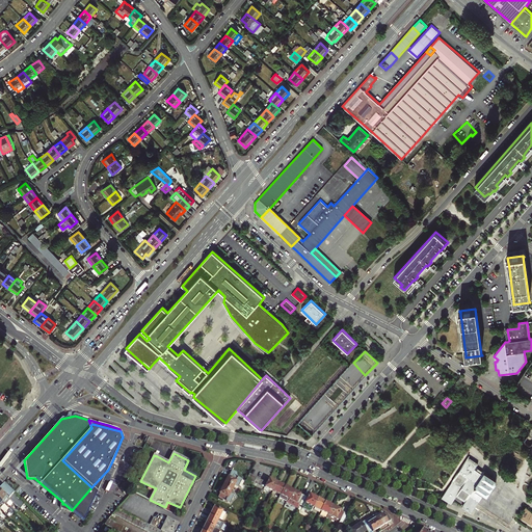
[(496,479),(476,467),(478,462),(468,456),(452,481),(443,496),(453,503),(457,496),(466,501),(462,506),(472,512),(484,494),(487,497),(497,482),(496,479)]
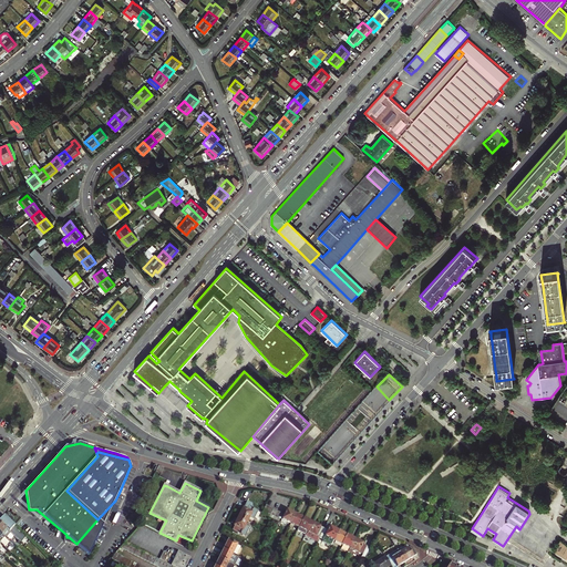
[(98,519),(104,525),(114,504),(115,501),(113,503),(98,519)]
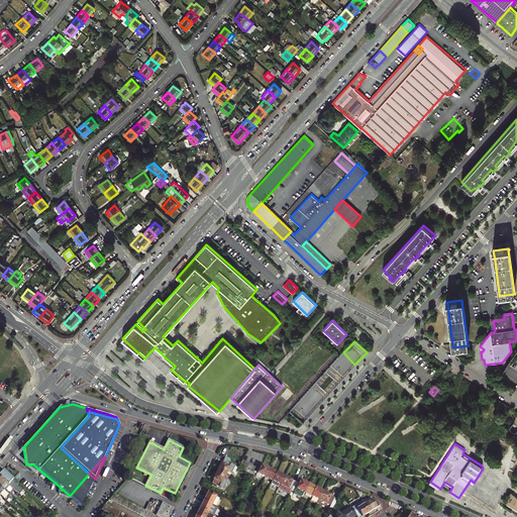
[(227,472),(231,474),(235,466),(231,463),(229,460),(224,457),(221,463),(217,472),(225,476),(227,472)]
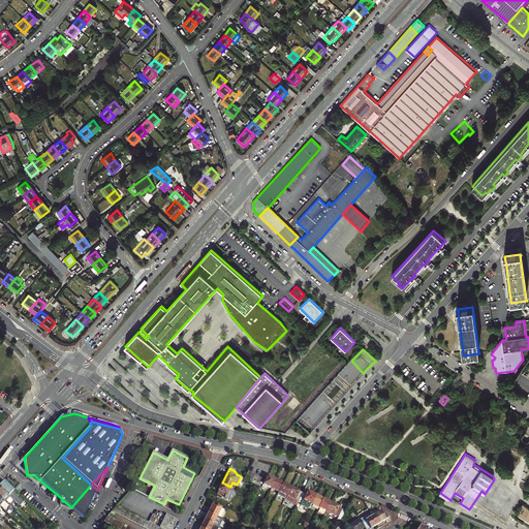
[(268,487),(272,489),(276,479),(268,475),(265,480),(261,478),(258,486),(266,490),(268,487)]
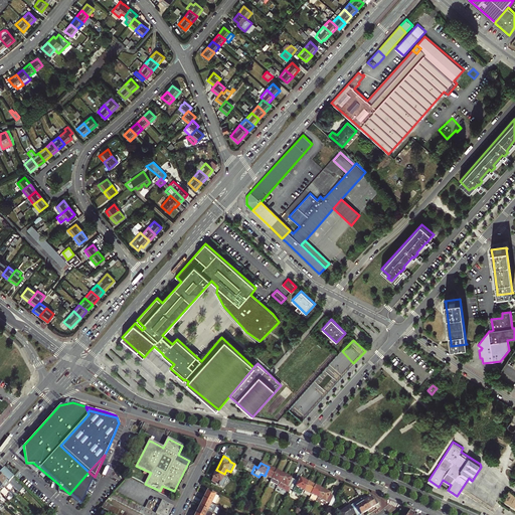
[(265,476),(272,479),(276,471),(269,467),(265,476)]
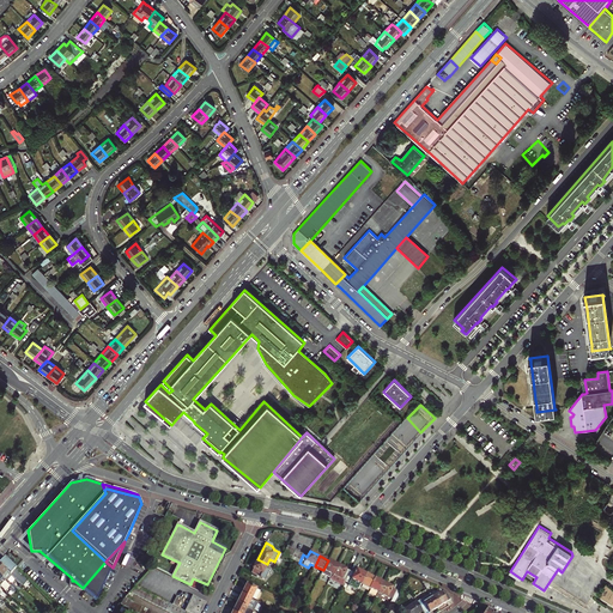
[(28,581),(25,577),(14,566),(5,557),(0,562),(0,566),(11,576),(23,587),(28,581)]
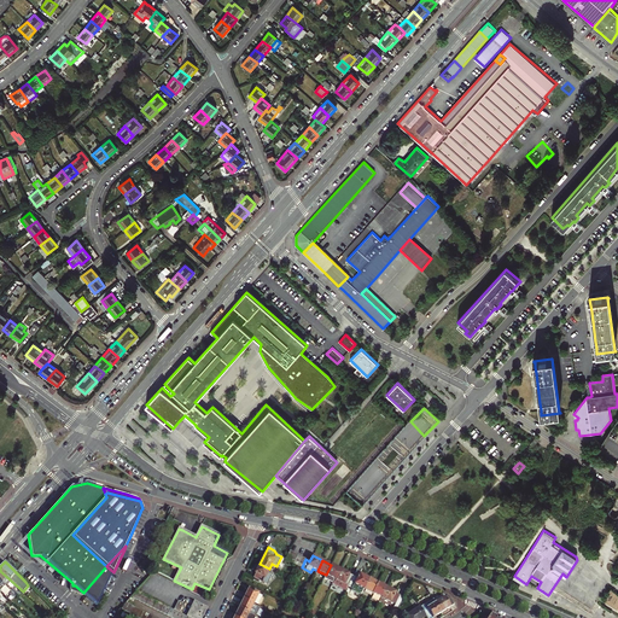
[(267,586),(272,576),(267,573),(269,569),(260,564),(255,573),(252,577),(267,586)]
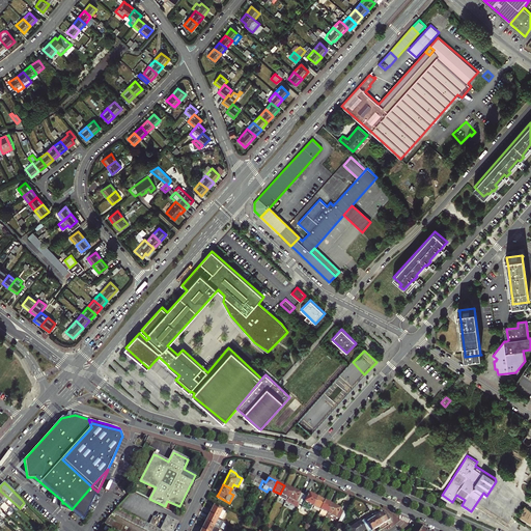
[(286,499),(287,498),(291,488),(284,485),(280,494),(279,496),(278,498),(285,501),(286,499)]
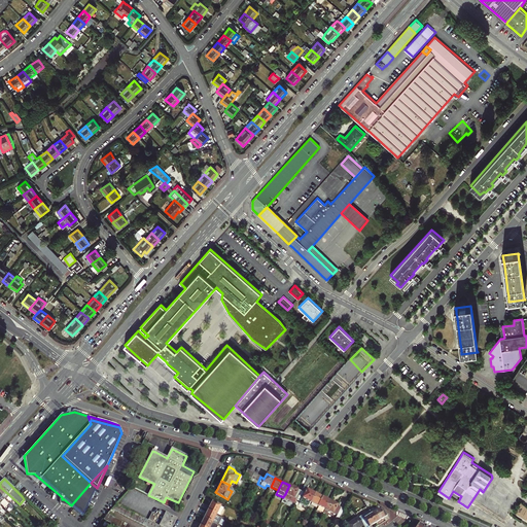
[(73,507),(83,517),(97,488),(91,483),(71,505),(73,507)]
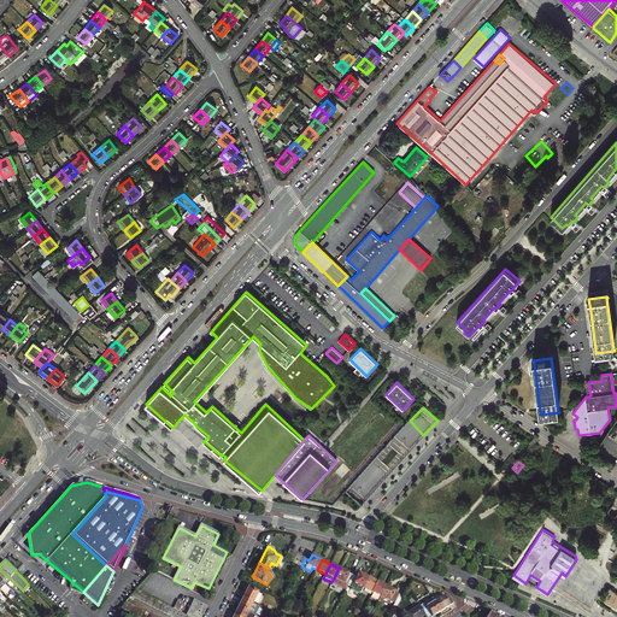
[(348,585),(348,583),(352,575),(348,574),(348,573),(339,568),(334,579),(333,580),(331,582),(345,589),(348,585)]
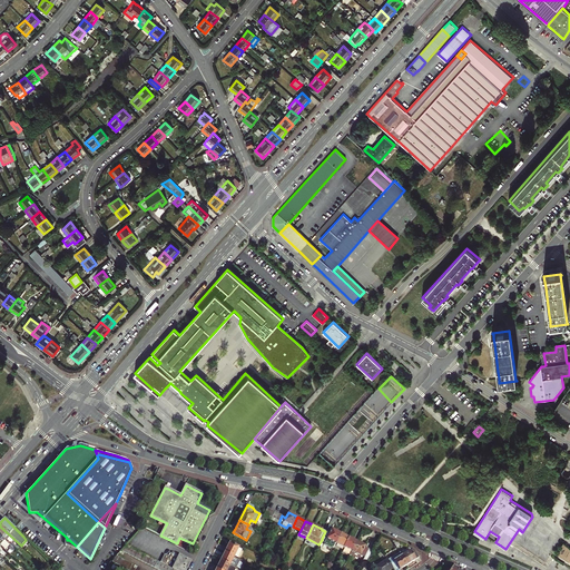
[(8,538),(10,536),(0,527),(0,536),(11,547),(15,549),(16,547),(9,541),(7,539),(8,538)]
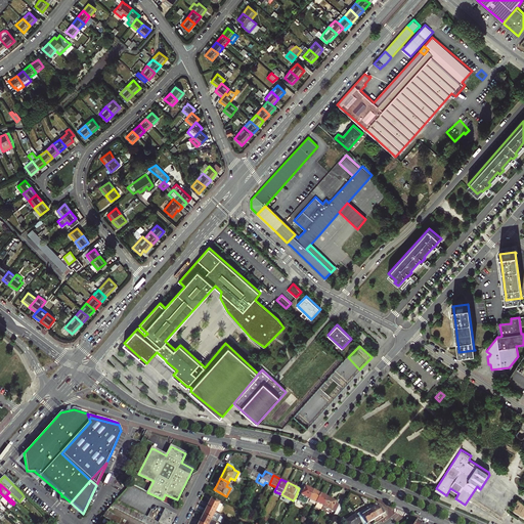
[(300,495),(308,499),(312,490),(304,486),(303,490),(299,488),(296,495),(299,497),(300,495)]
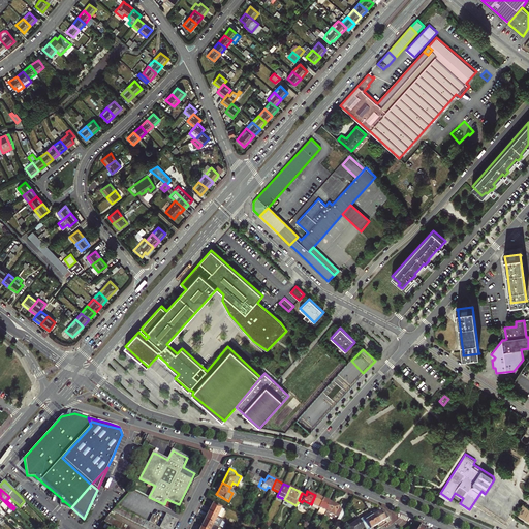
[(311,504),(318,507),(323,499),(315,495),(311,504)]
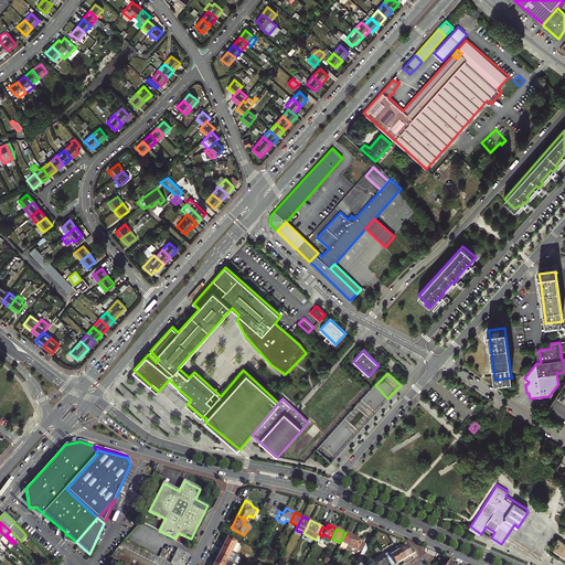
[(10,543),(11,542),(0,531),(0,540),(0,541),(3,544),(7,540),(10,543)]
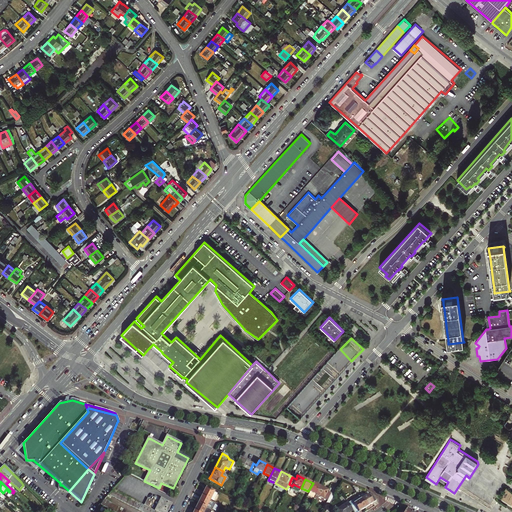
[(67,492),(69,491),(62,485),(60,485),(60,483),(59,482),(59,489),(67,492)]
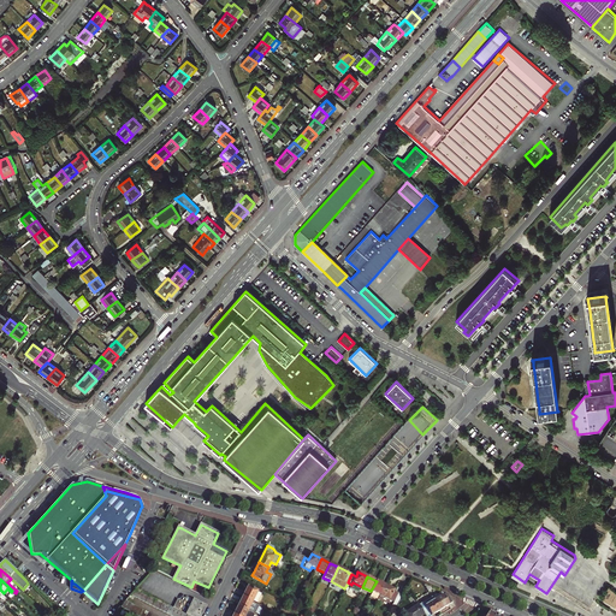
[(371,591),(379,596),(385,586),(377,581),(371,591)]
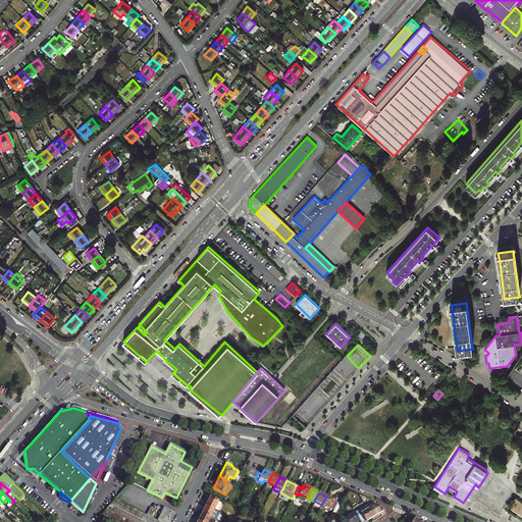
[(336,512),(341,505),(337,503),(333,501),(334,501),(326,497),(321,505),(330,509),(330,508),(336,512)]
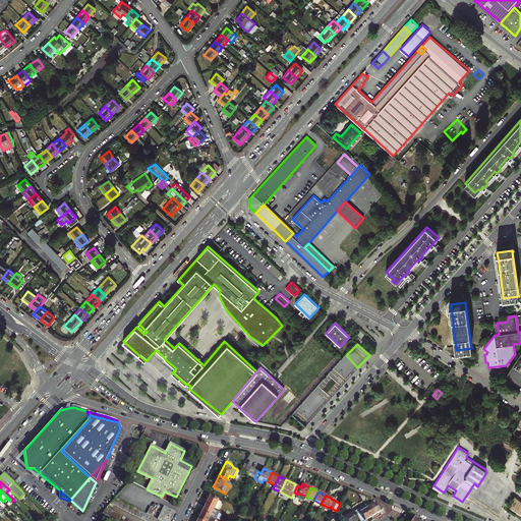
[(205,505),(213,509),(218,501),(210,497),(205,505)]
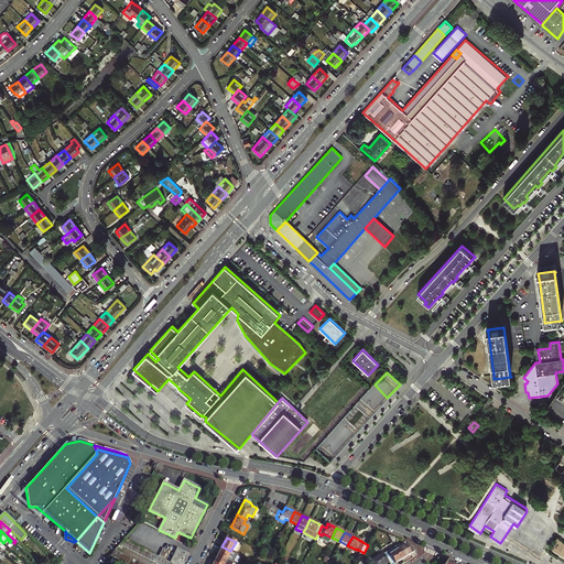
[(172,563),(170,563),(149,552),(126,540),(120,545),(140,555),(156,563),(172,563)]
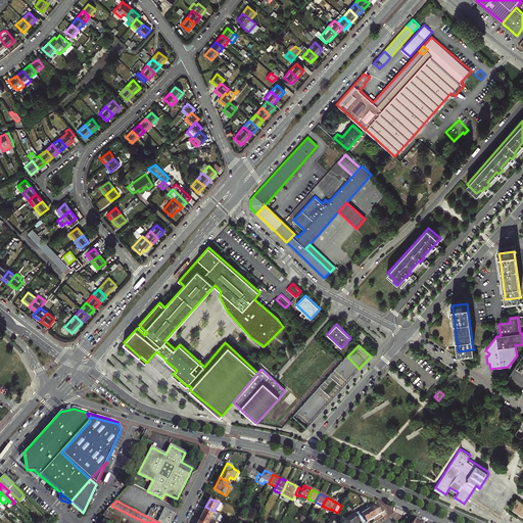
[(374,518),(384,512),(379,504),(368,510),(374,518)]
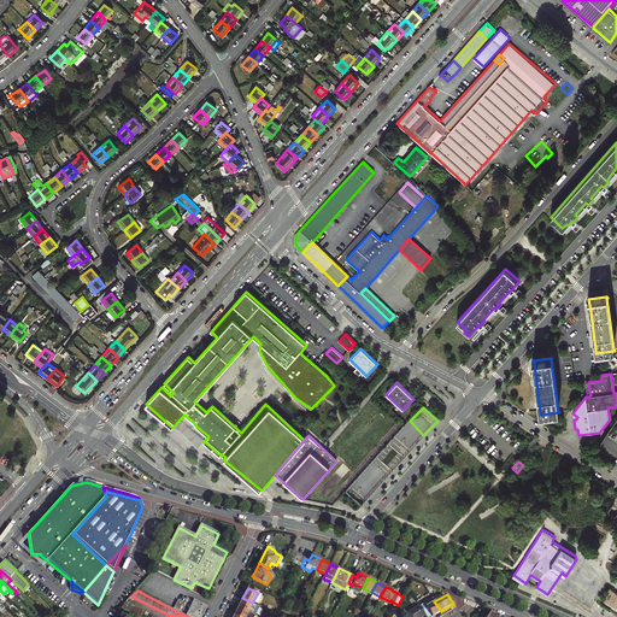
[(239,607),(248,612),(252,603),(242,598),(239,607)]
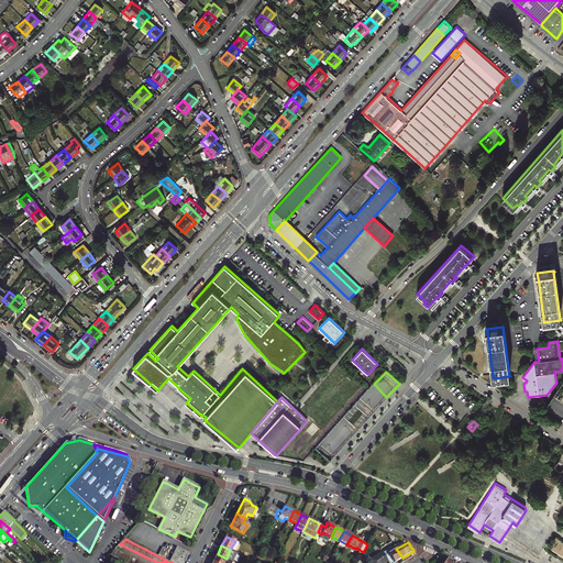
[(388,562),(394,562),(403,558),(396,549),(394,545),(383,553),(388,561),(388,562)]
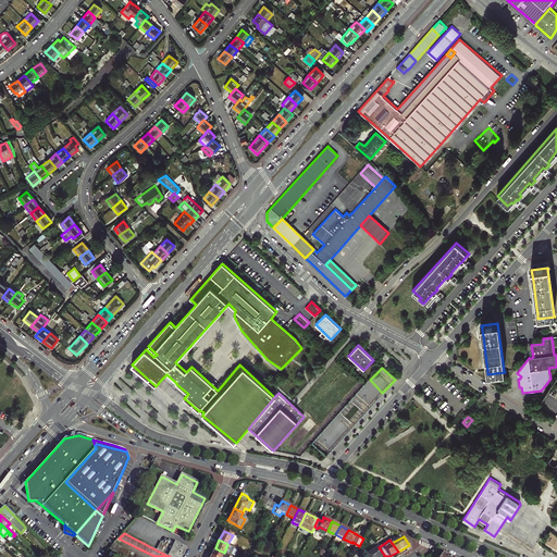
[(181,556),(186,548),(174,542),(168,556),(170,556),(181,556)]
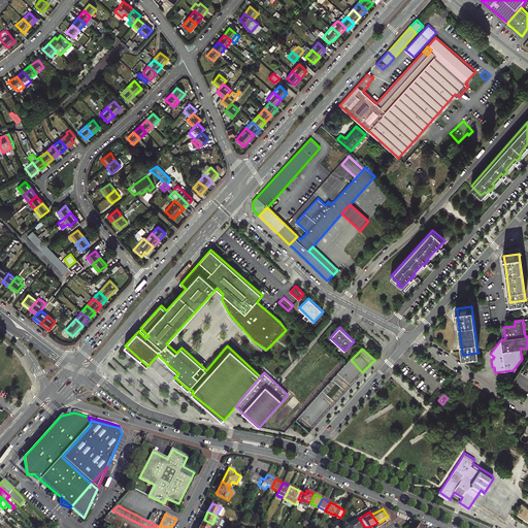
[(132,527),(127,526),(108,516),(103,521),(118,527),(132,527)]
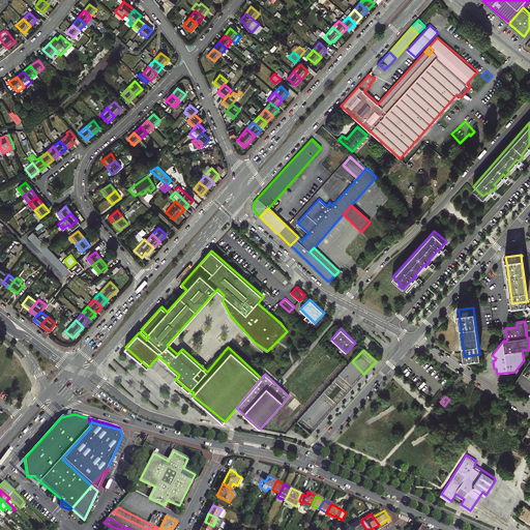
[(362,529),(365,528),(360,521),(348,528),(349,529),(362,529)]
